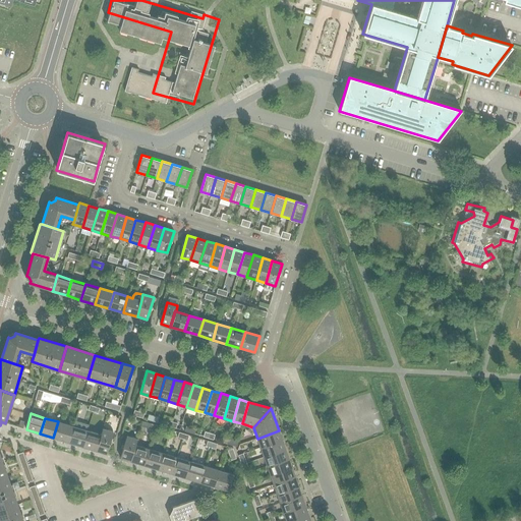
[(53,438),(66,442),(71,425),(58,421),(53,438)]
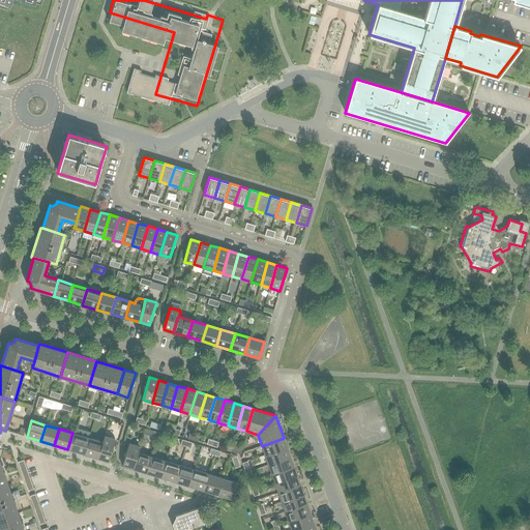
[(86,437),(72,433),(67,449),(81,453),(86,437)]
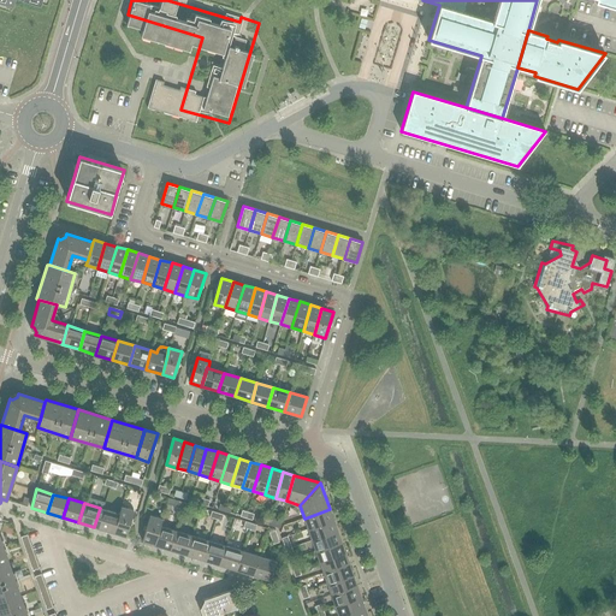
[(119,514),(116,513),(110,532),(126,537),(134,510),(122,507),(119,514)]
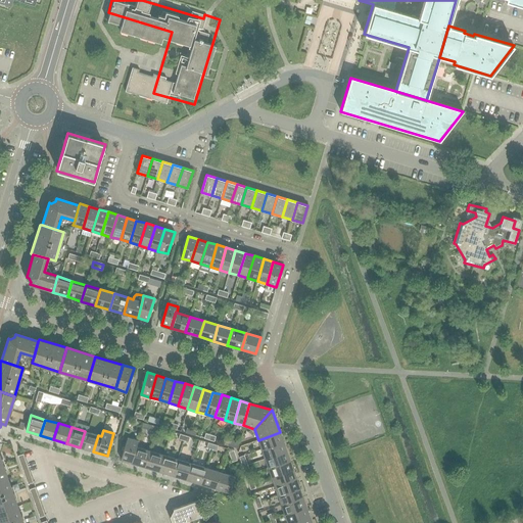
[(98,435),(85,431),(80,447),(93,452),(98,435)]
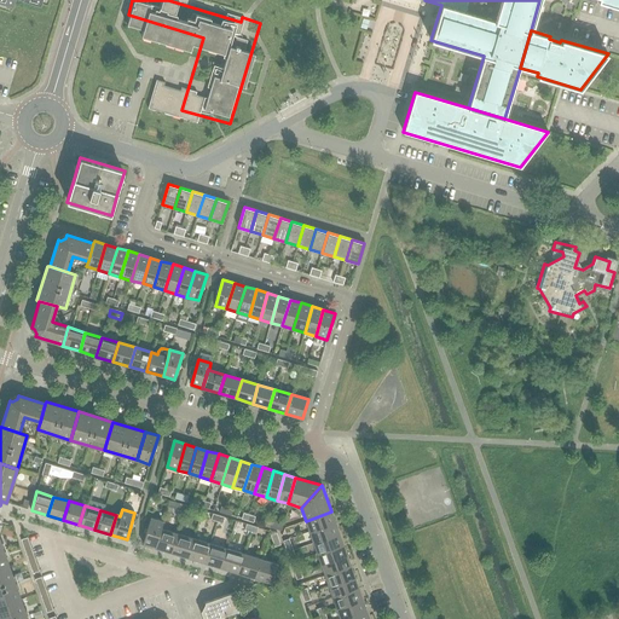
[(335,522),(331,512),(306,521),(310,532),(335,522)]
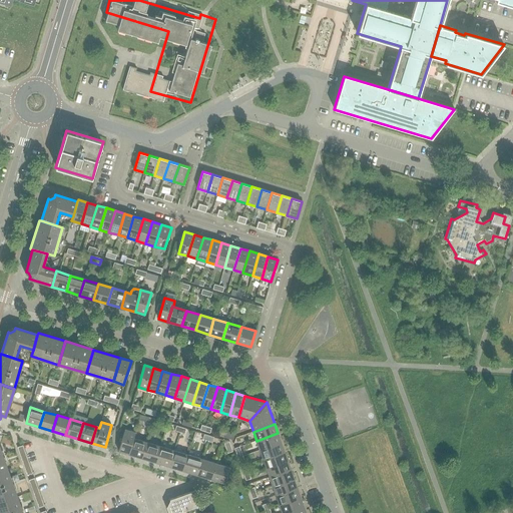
[(118,451),(128,454),(132,438),(133,438),(135,433),(125,429),(118,451)]
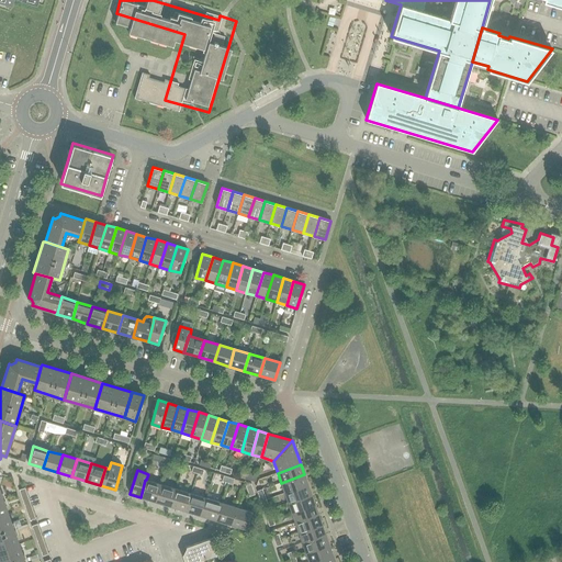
[(307,484),(304,474),(281,483),(284,493),(307,484)]
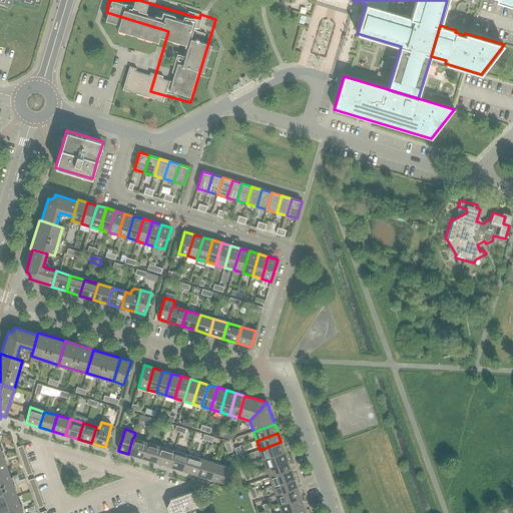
[(128,454),(141,458),(146,442),(133,438),(132,438),(128,454)]
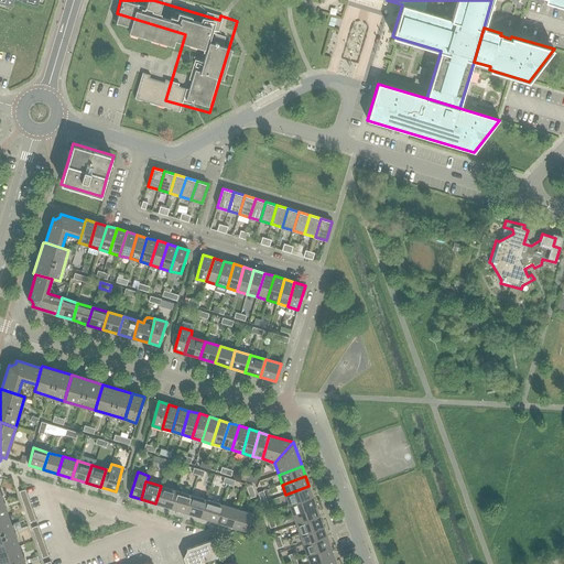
[(155,503),(171,508),(176,491),(161,486),(155,503)]
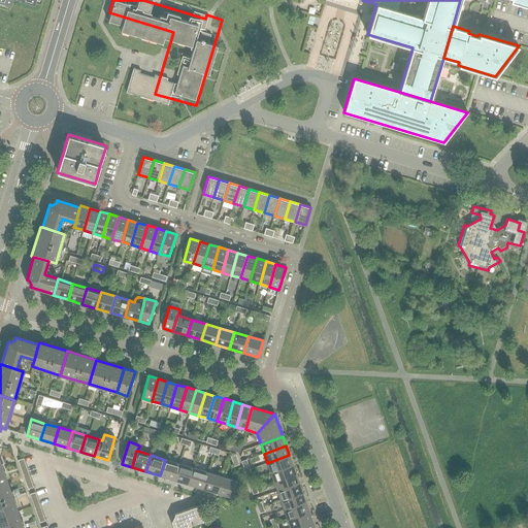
[(239,465),(236,455),(231,457),(235,466),(239,465)]
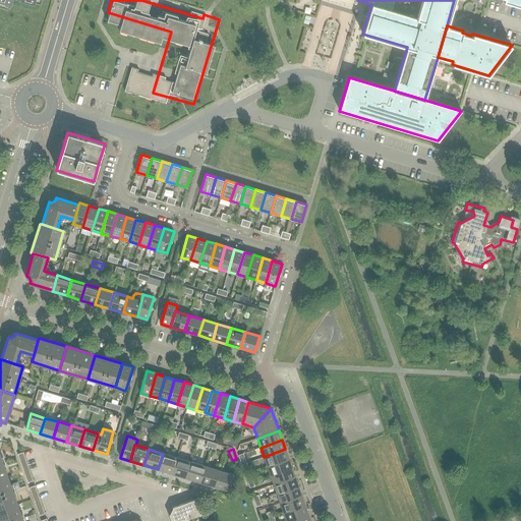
[(289,458),(285,449),(264,457),(267,466),(289,458)]
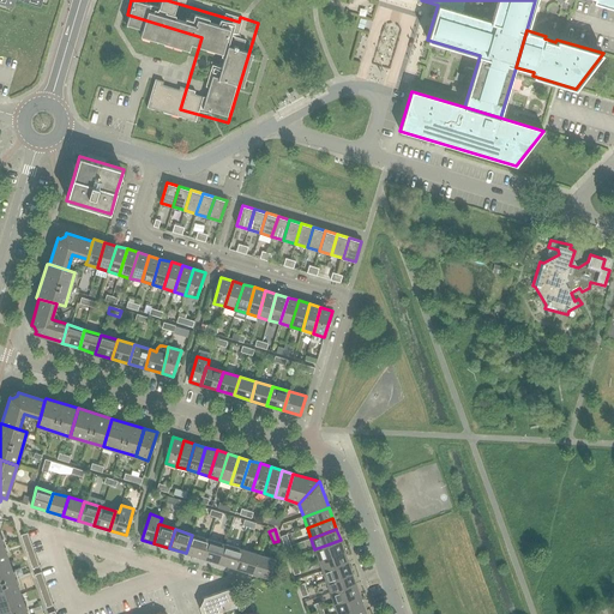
[(209,540),(192,535),(186,553),(203,559),(209,540)]
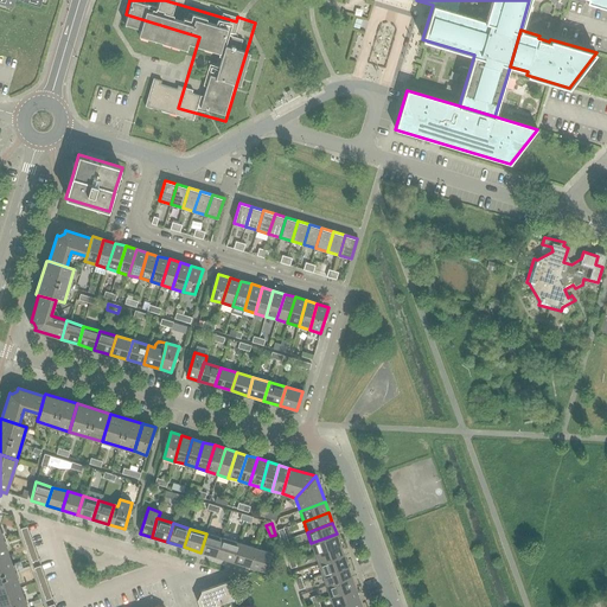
[(200,553),(217,557),(223,538),(206,534),(200,553)]
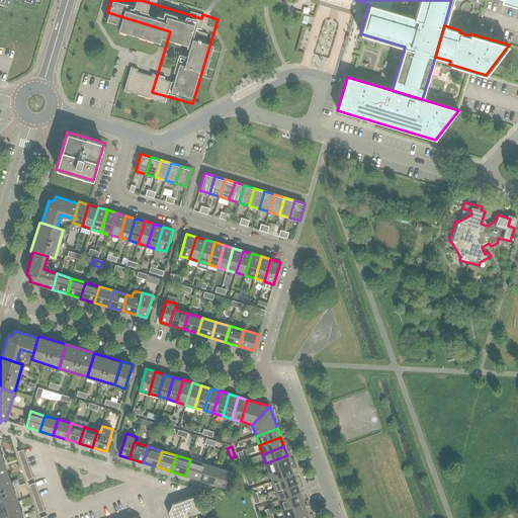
[(290,464),(287,455),(265,463),(269,472),(290,464)]
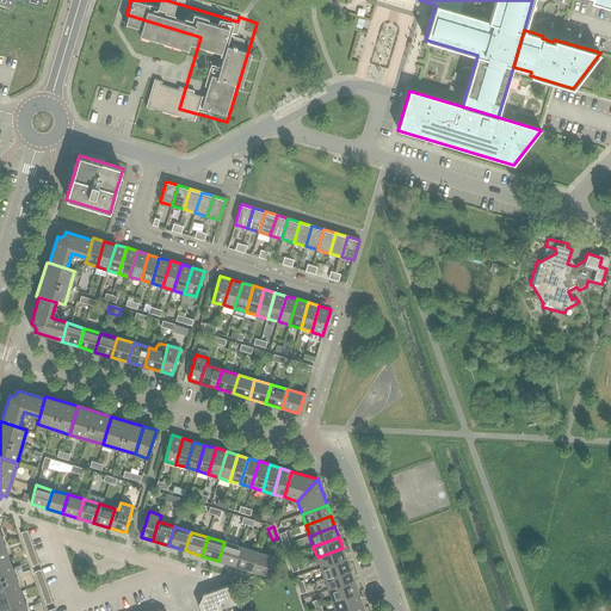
[(218,561),(235,566),(240,547),(224,542),(218,561)]
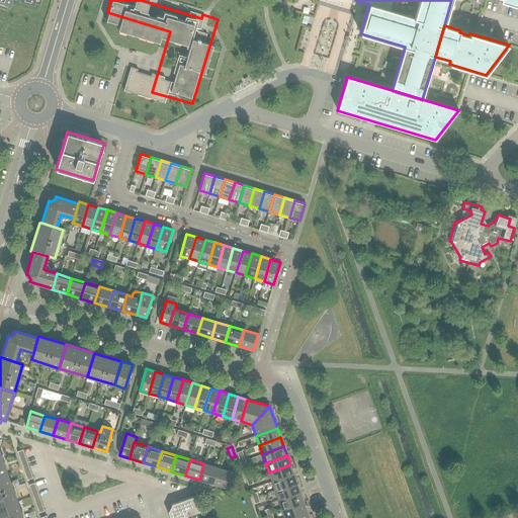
[(199,480),(212,484),(218,467),(203,463),(199,480)]
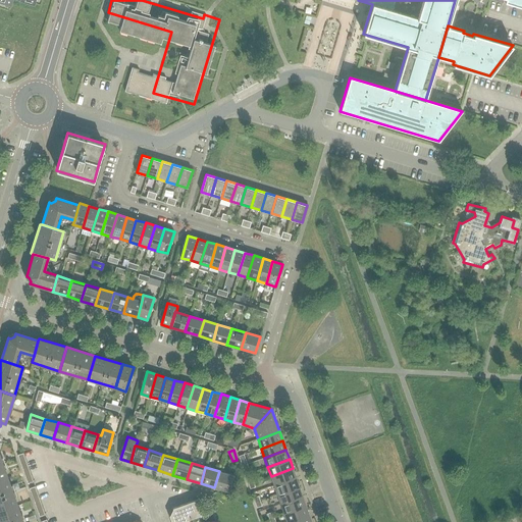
[(296,478),(293,468),(271,476),(274,485),(296,478)]
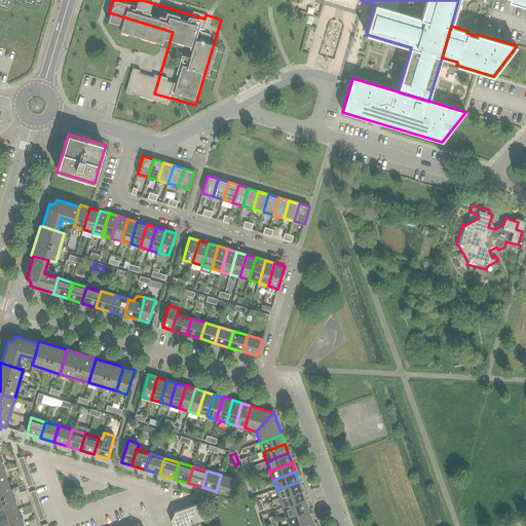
[(216,491),(231,495),(235,480),(221,475),(216,491)]
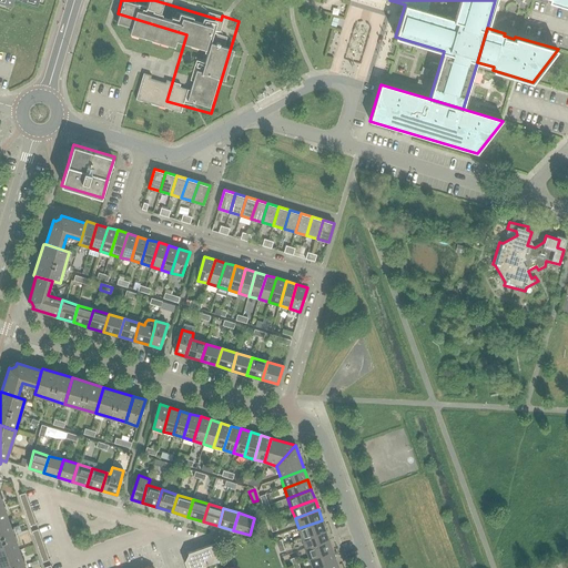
[(0,556),(19,550),(9,519),(0,523),(0,556)]
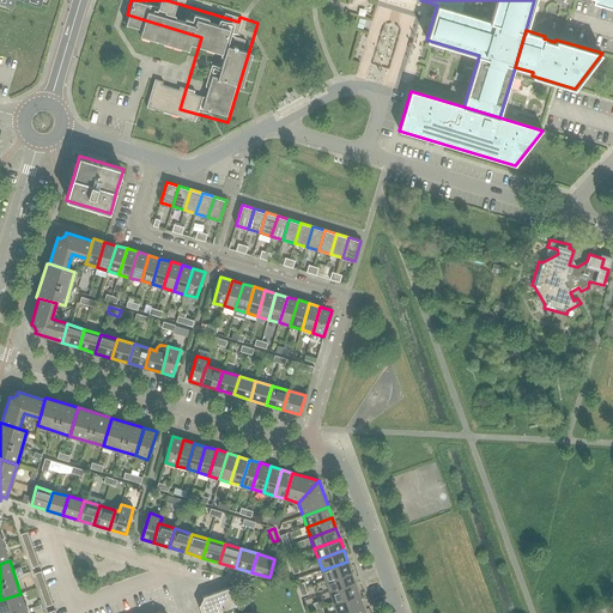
[(351,572),(347,562),(322,570),(326,581),(351,572)]
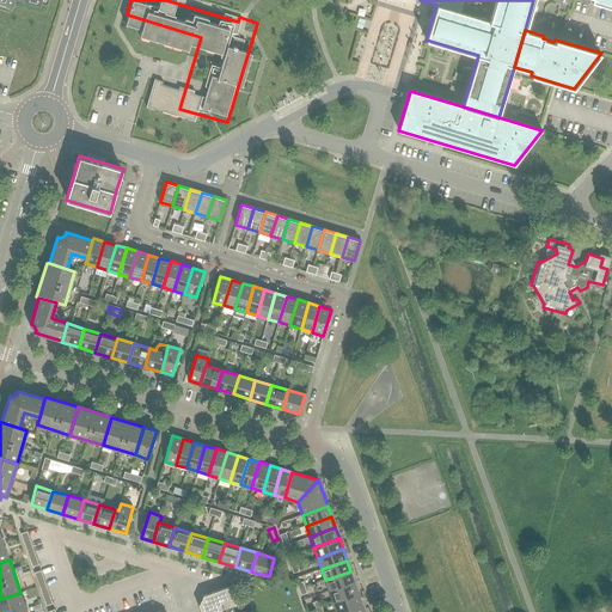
[(355,582),(350,571),(325,580),(329,591),(355,582)]
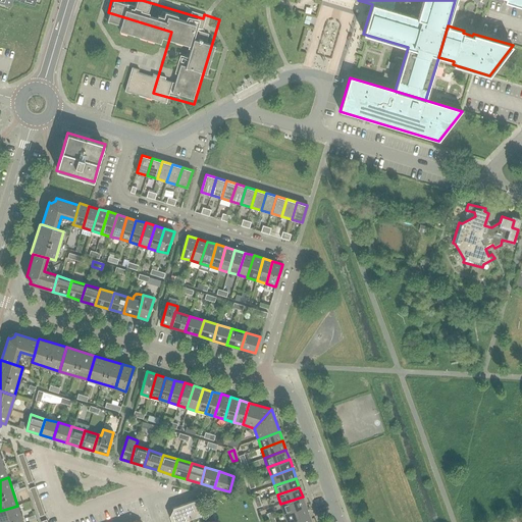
[(306,506),(303,497),(280,504),(283,513),(306,506)]
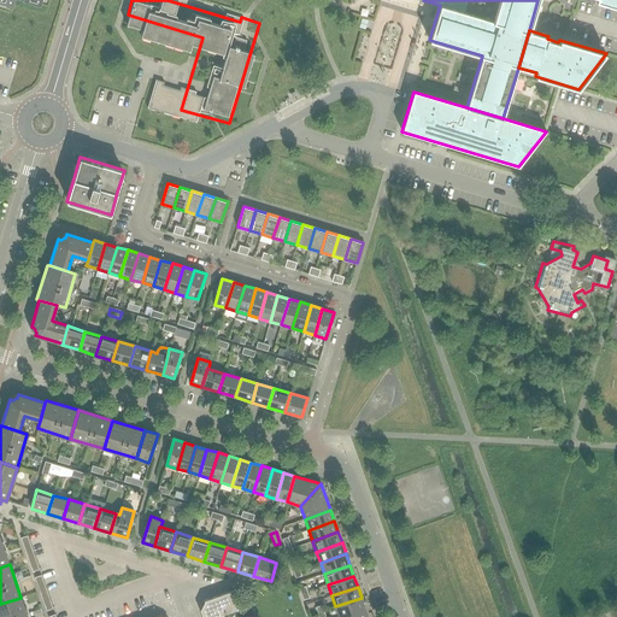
[(205,604),(204,606),(222,615),(238,609),(231,591),(204,600),(205,604)]
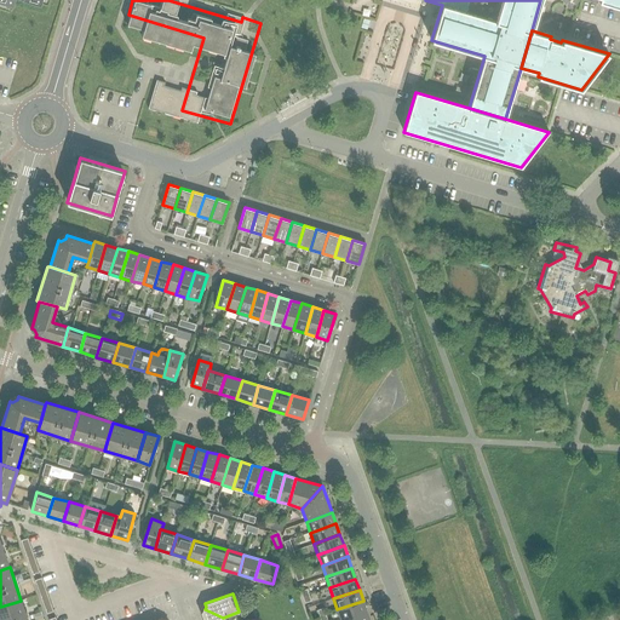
[(0,619),(28,619),(21,601),(0,607),(0,619)]
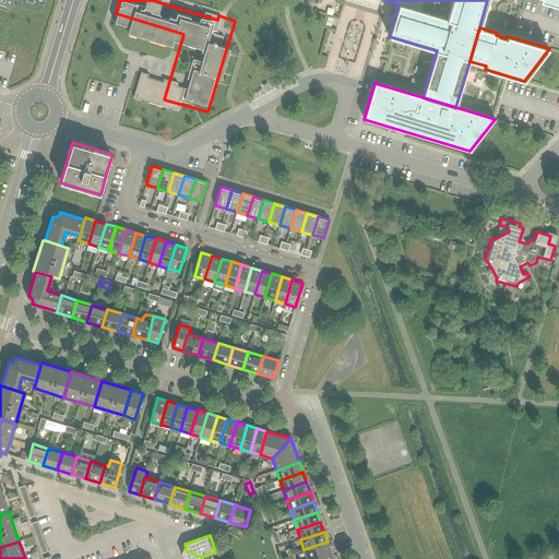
[(308,558),(331,551),(328,542),(304,549),(307,558),(308,558)]
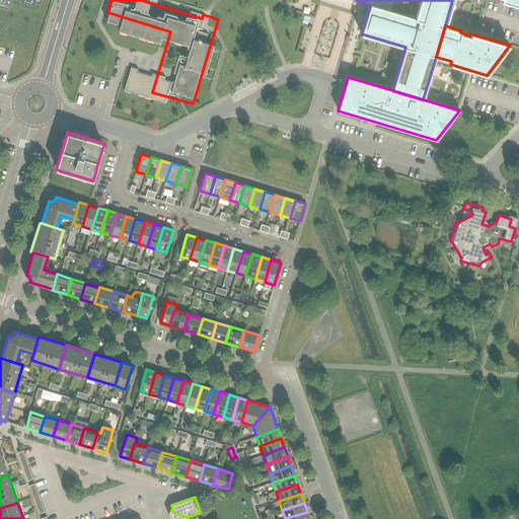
[(170,512),(168,513),(170,518),(187,518),(187,517),(171,510),(170,512)]
